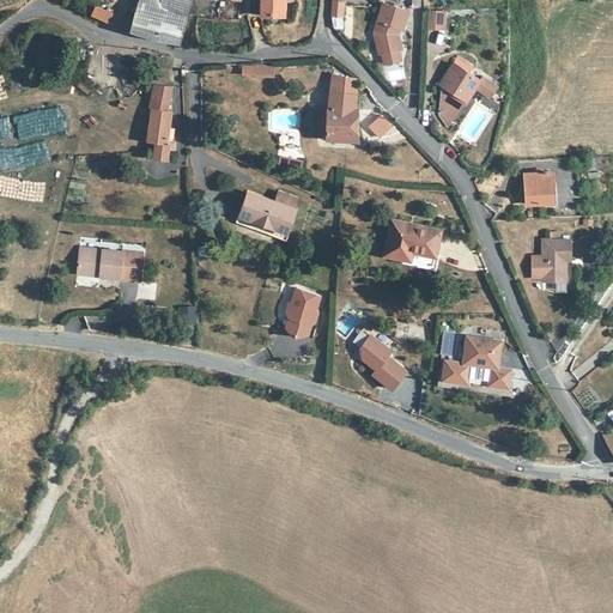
[(192,0),(140,0),(132,30),(159,40),(178,43),(192,0)]
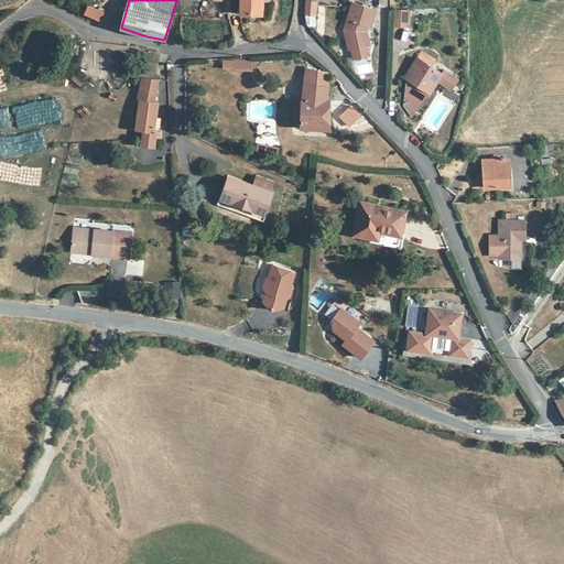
[(270,0),(240,0),(241,14),(261,14),(261,1),(270,1),(270,0)]
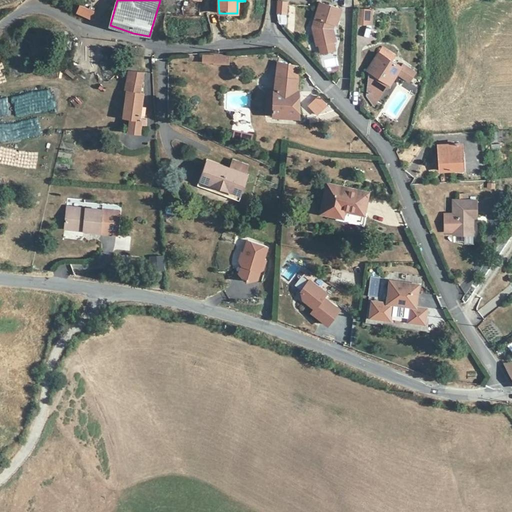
[(287,1),(278,0),(277,14),(286,14),(287,5),(287,1)]
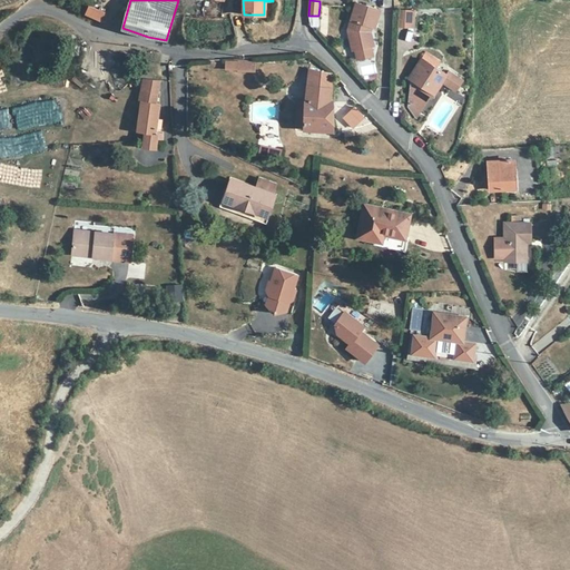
[(105,12),(89,6),(85,16),(100,21),(105,12)]
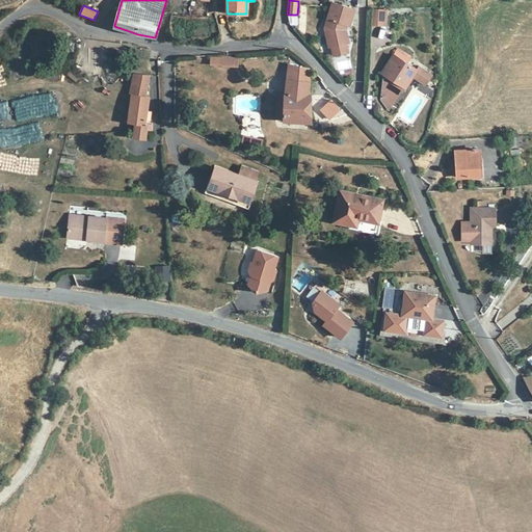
[(328,47),(335,46),(339,7),(330,6),(324,28),(328,47)]
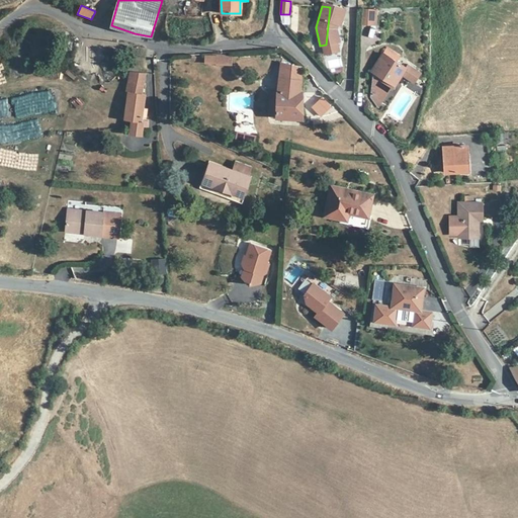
[(344,8),(340,7),(330,7),(326,45),(339,41),(336,28),(338,24),(339,23),(344,8)]
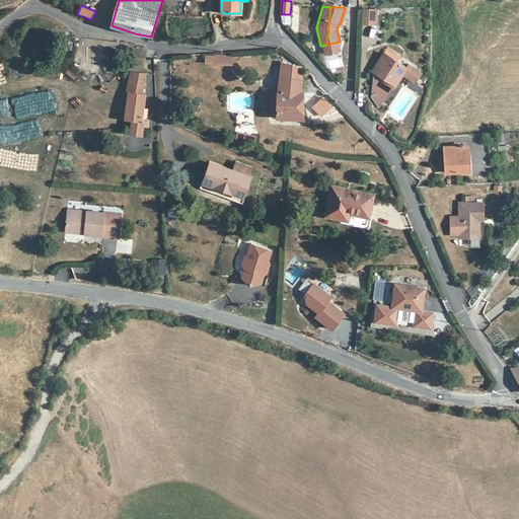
[(378,9),(369,9),(368,25),(377,25),(378,9)]
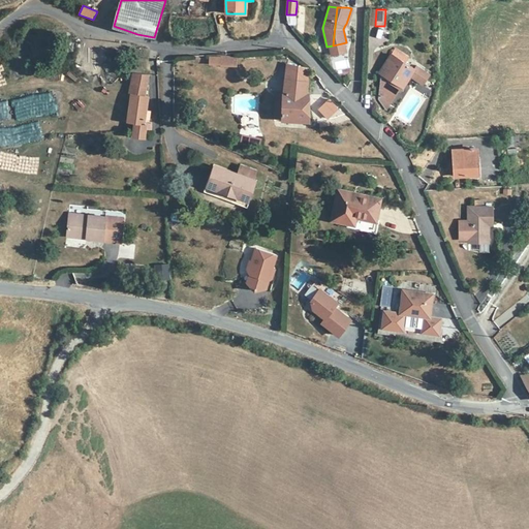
[(408,58),(396,49),(380,72),(382,74),(379,99),(389,104),(401,86),(408,74),(410,75),(411,73),(414,69),(405,63),(408,58)]
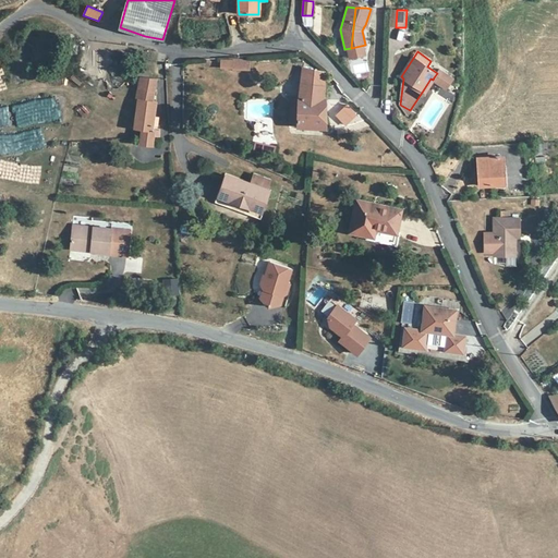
[(249,69),(249,59),(234,60),(233,69),(249,69)]
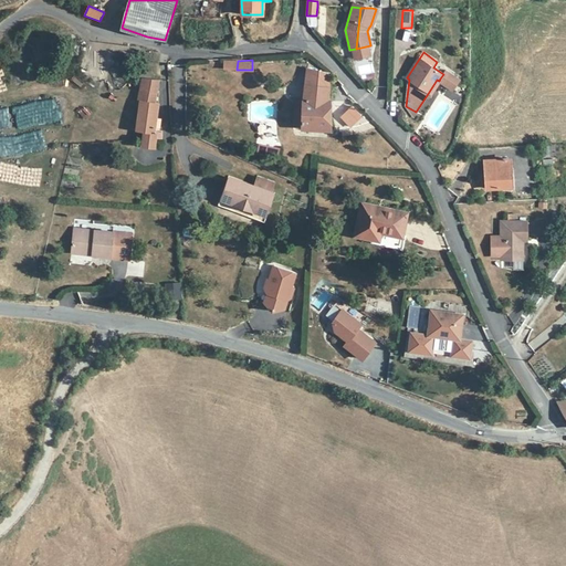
[(308,84),(328,87),(329,73),(307,69),(306,84),(308,84)]
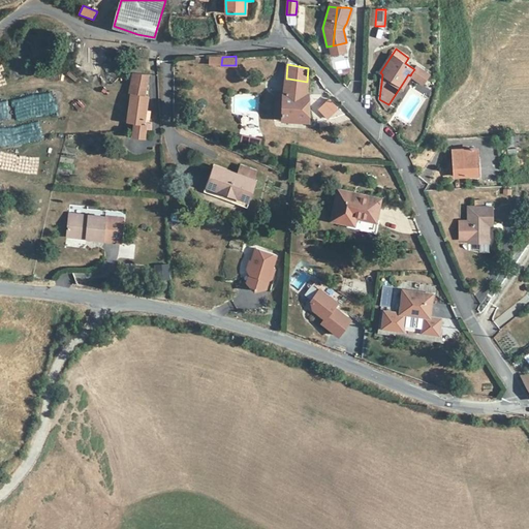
[(414,69),(411,73),(425,82),(430,72),(417,64),(414,69)]
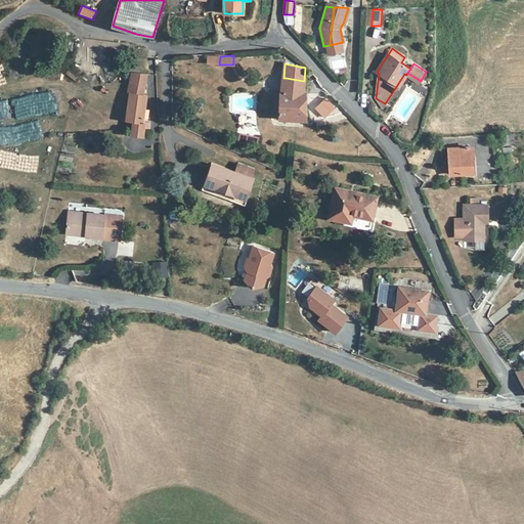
[(139,72),(132,72),(131,75),(128,92),(127,96),(130,97),(127,121),(134,122),(131,135),(143,137),(145,123),(143,122),(143,118),(144,110),(146,95),(142,95),(147,73),(139,72)]
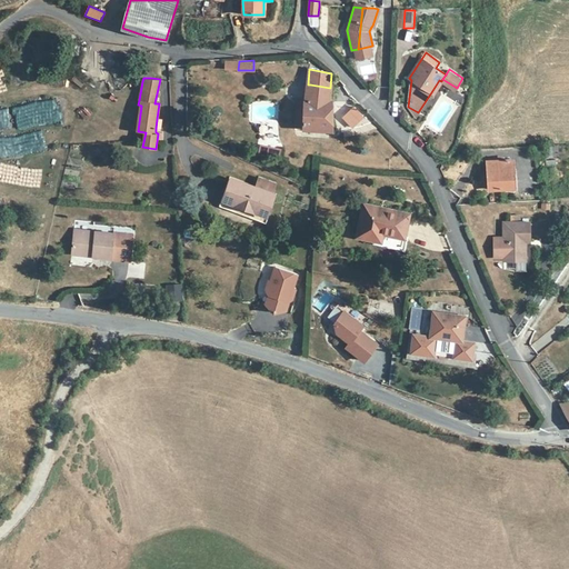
[(441,81),(439,80),(431,92),(433,93),(441,81)]
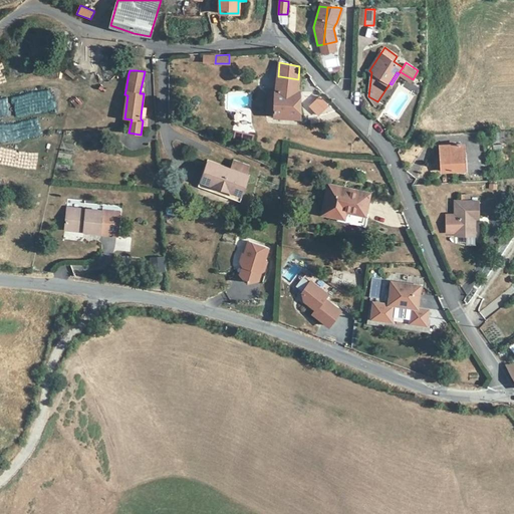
[(297,90),(298,79),(280,76),(278,76),(276,89),(274,115),(300,116),(300,91),(297,90)]
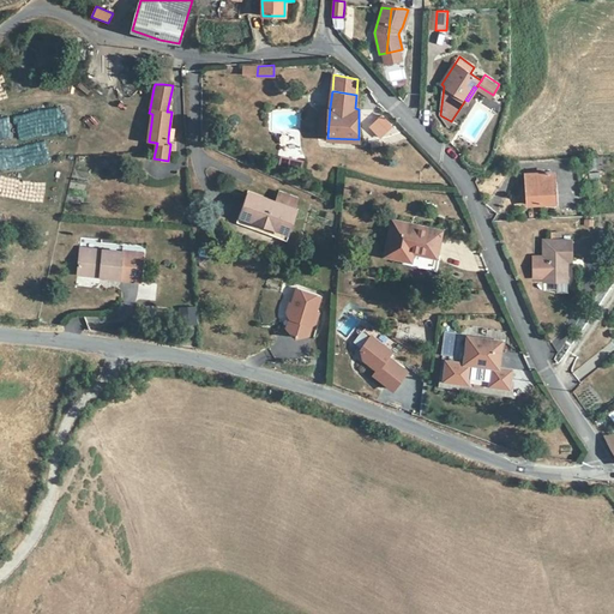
[(330,107),(320,107),(318,138),(327,138),(330,107)]
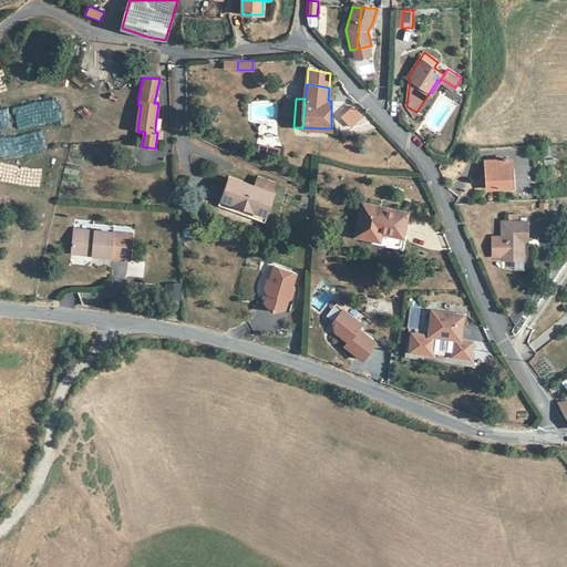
[(85,120),(93,114),(86,105),(79,112),(85,120)]
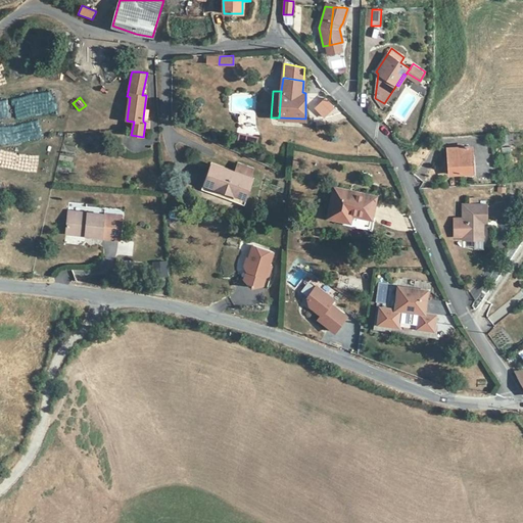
[(384,103),(375,98),(382,106),(384,103)]
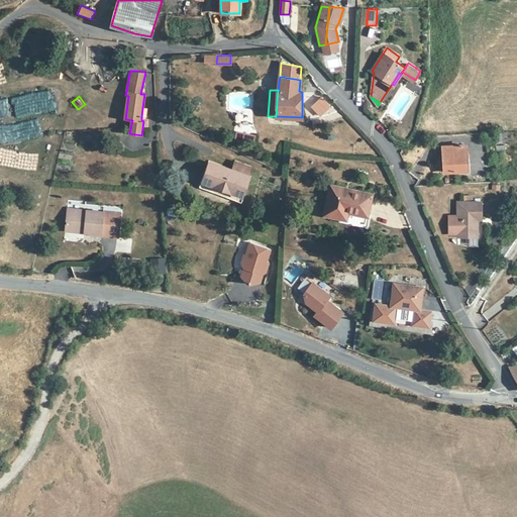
[(253,144),(254,136),(235,132),(234,140),(253,144)]
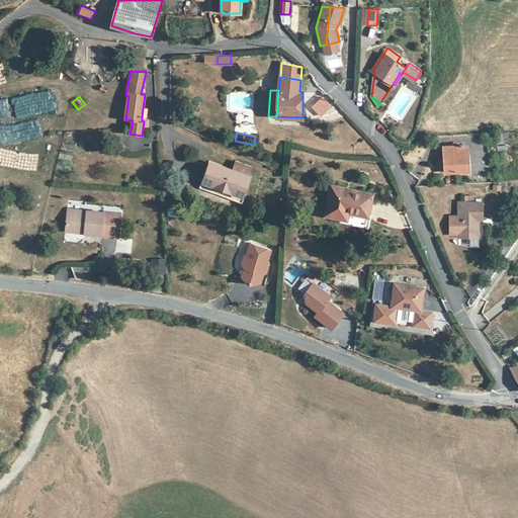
[(64,152),(75,153),(76,137),(65,136),(64,152)]
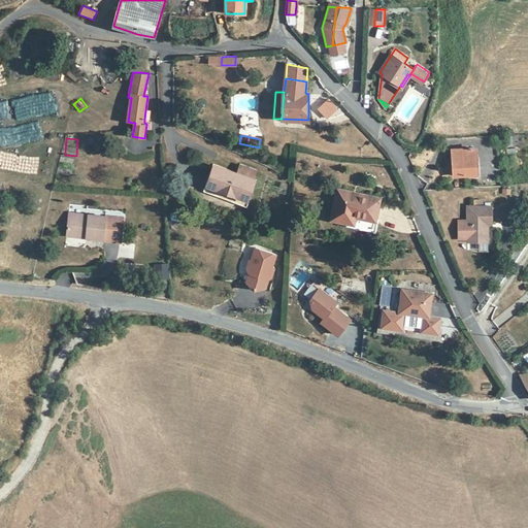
[(476,173),(475,149),(453,150),(454,175),(476,173)]
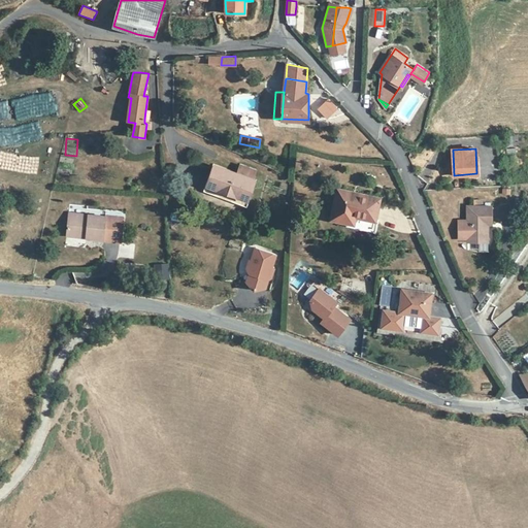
[(253,180),(216,167),(215,169),(209,185),(246,197),(253,180)]
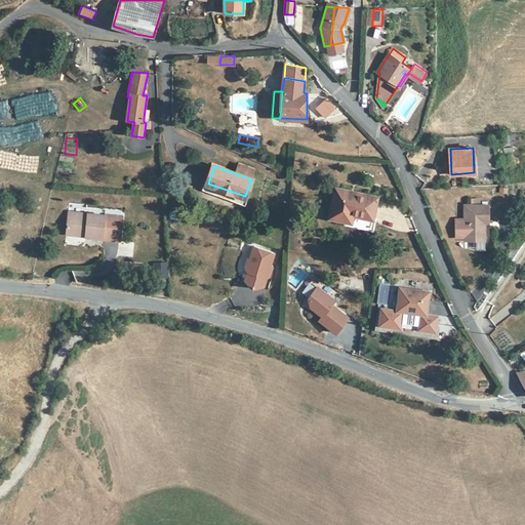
[(245,196),(208,184),(205,191),(243,204),(245,196)]
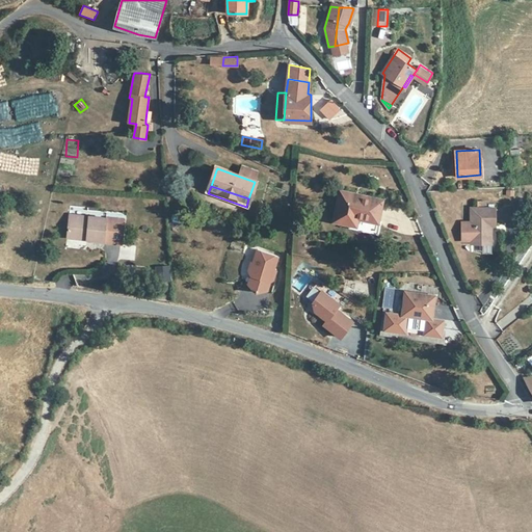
[(382,198),(341,191),(335,220),(349,223),(348,228),(377,234),(380,224),(380,222),(377,221),(381,204),(382,198)]
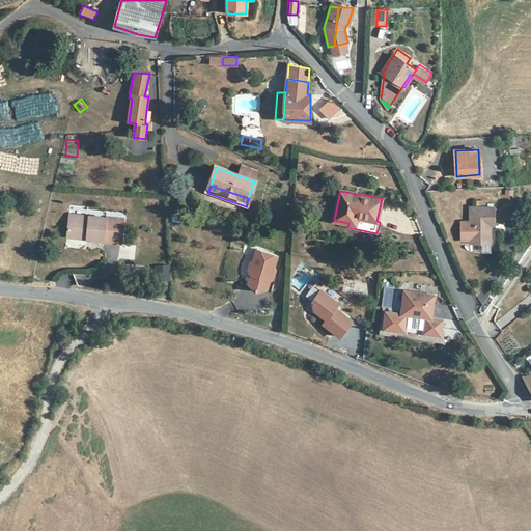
[(495,225),(494,207),(470,208),(470,220),(460,220),(462,240),(471,240),(471,243),(481,243),(481,239),(491,239),(491,225),(495,225)]
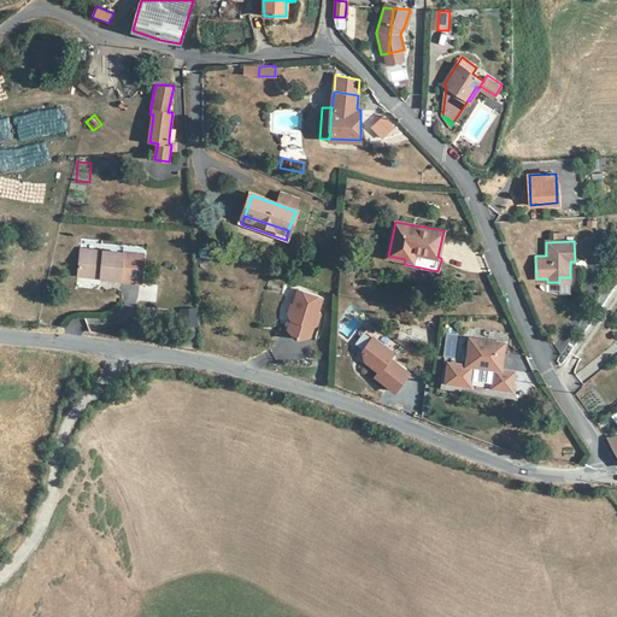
[(145,247),(124,245),(124,252),(80,250),(78,271),(100,274),(99,278),(109,278),(122,281),(122,277),(142,280),(145,247)]
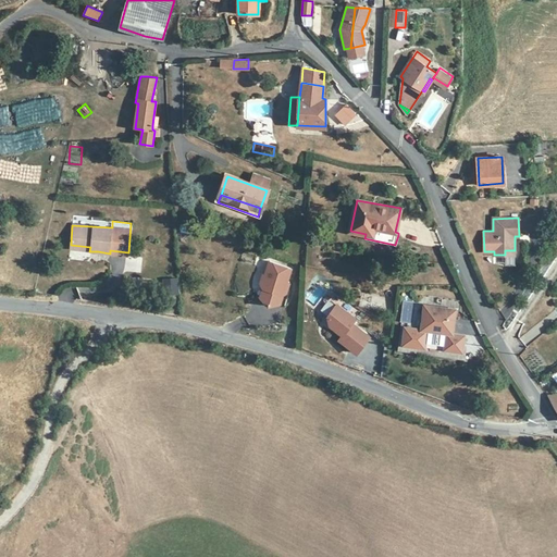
[(258,305),(284,309),(292,267),(265,262),(258,305)]
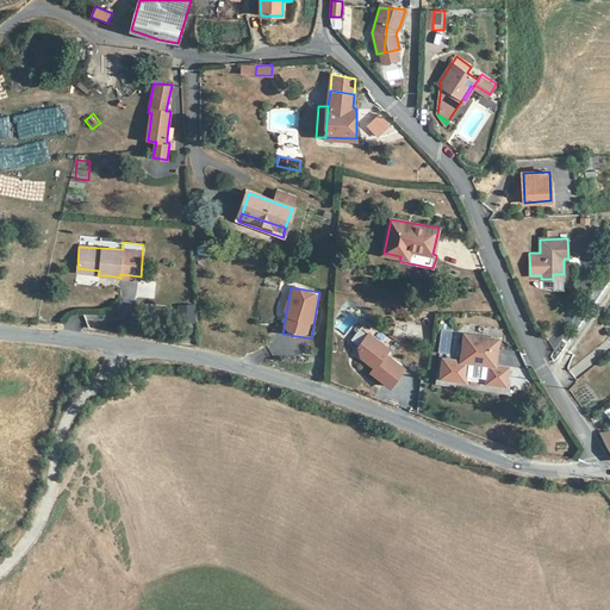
[(271,321),(268,304),(259,305),(261,322),(271,321)]
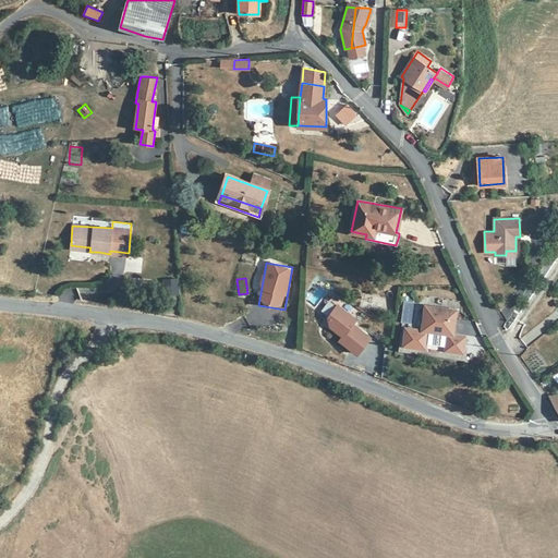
[(355,319),(337,305),(327,317),(329,326),(342,336),(339,340),(358,354),(370,338),(352,324),(355,319)]
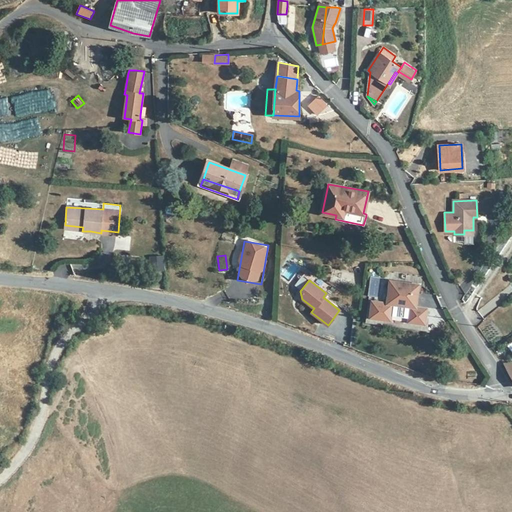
[(420,284),(390,280),(387,303),(369,300),(366,322),(428,330),(429,324),(425,323),(427,308),(417,306),(420,284)]
